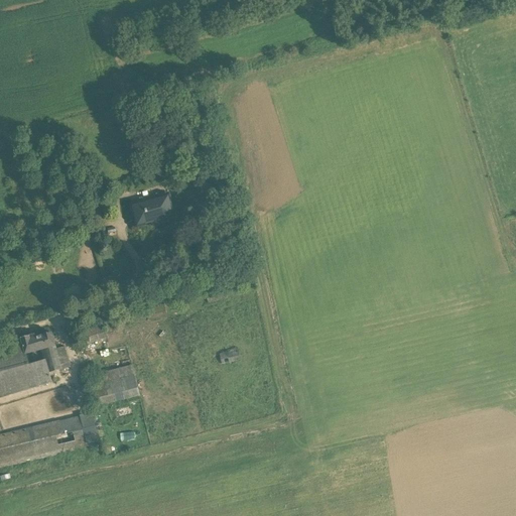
[(132,206),(137,226),(173,216),(168,196),(132,206)]
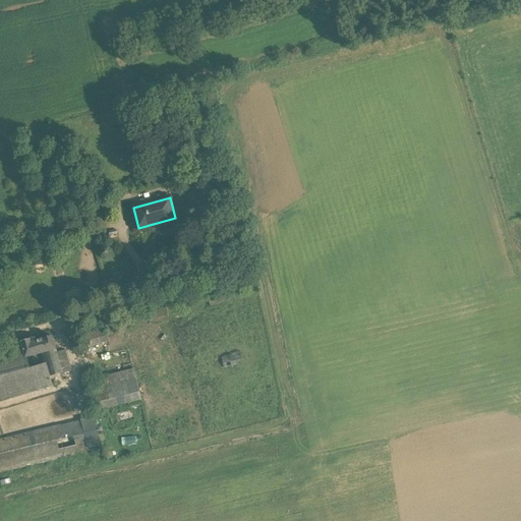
[(77,239),(62,245),(66,255),(82,248),(77,239)]
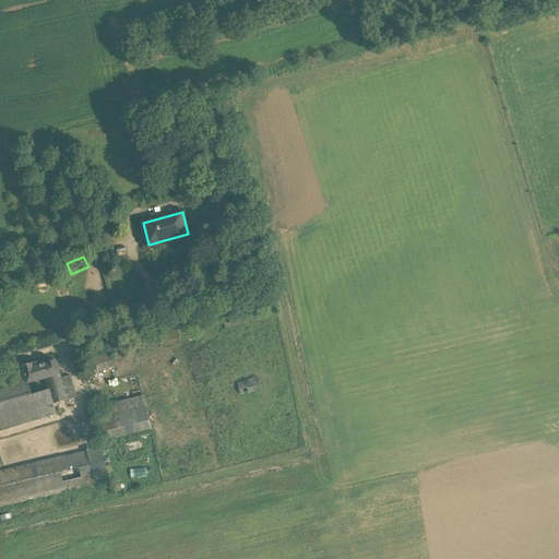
[(159,348),(181,343),(178,331),(157,336),(159,348)]
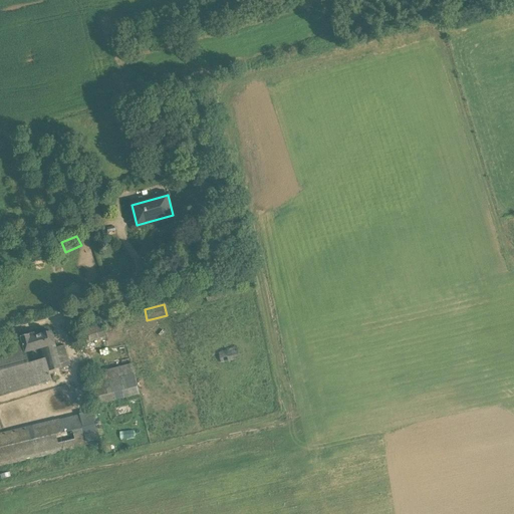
[(20,336),(21,339),(25,353),(56,345),(52,331),(36,335),(35,333),(20,336)]
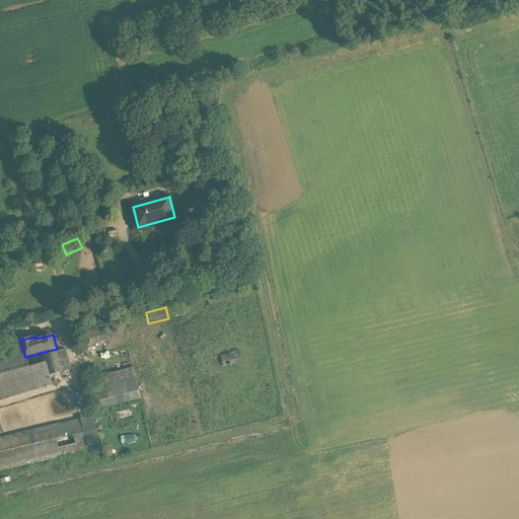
[(0,348),(0,400),(53,385),(50,375),(72,369),(66,349),(57,351),(57,349),(25,357),(21,343),(0,348)]
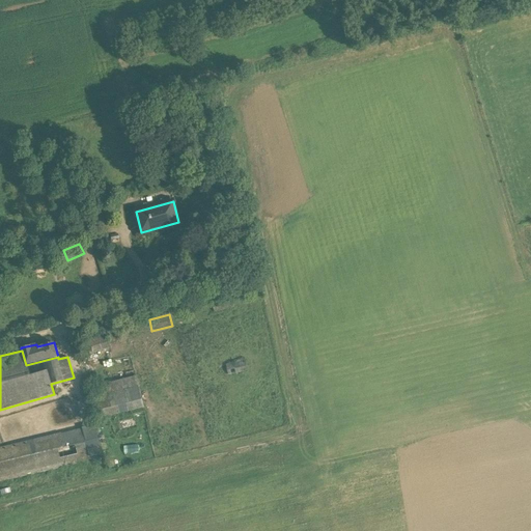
[(225,364),(228,375),(251,370),(250,359),(225,364)]
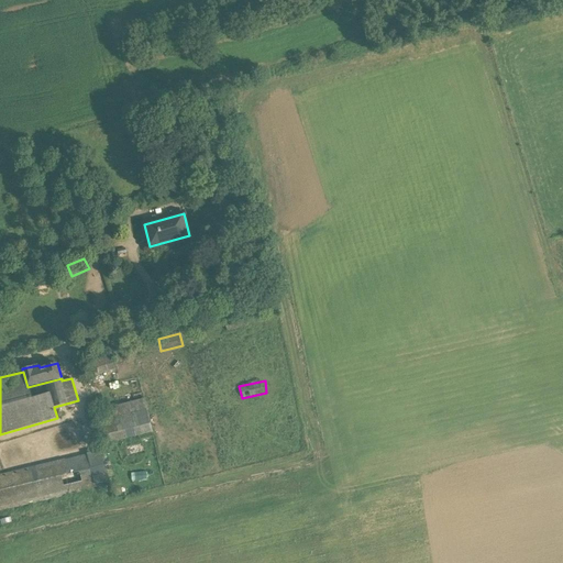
[(96,422),(101,445),(153,432),(147,409),(144,398),(106,408),(108,419),(96,422)]
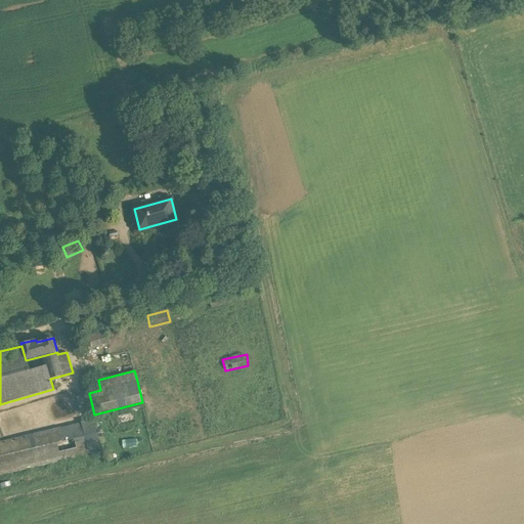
[(0,475),(48,464),(89,454),(81,422),(0,441),(0,475)]
